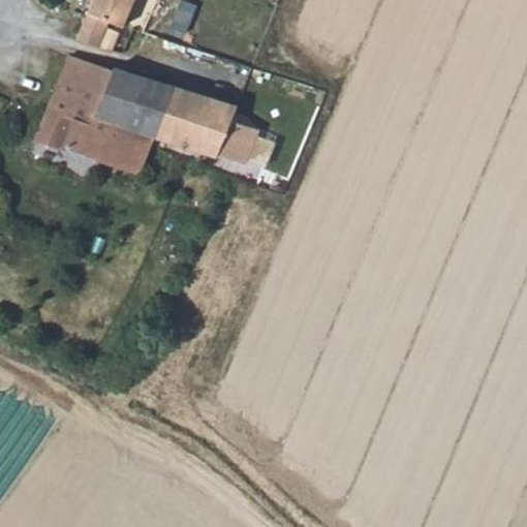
[(133,0),(92,0),(75,39),(97,45),(109,21),(122,27),(133,0)]
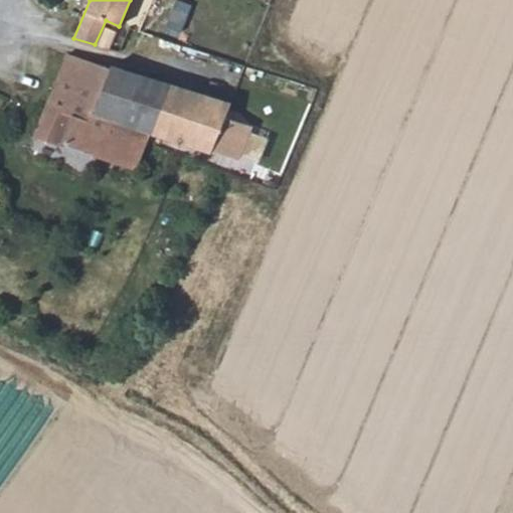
[(102,89),(110,67),(69,54),(59,74),(77,80),(83,82),(102,89)]
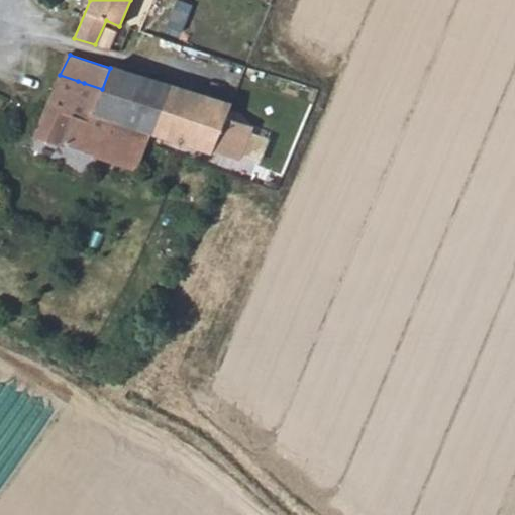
[(122,123),(141,76),(111,66),(110,68),(102,89),(93,112),(122,123)]
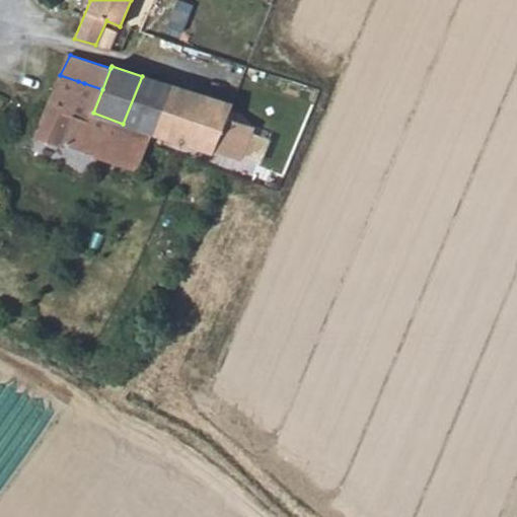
[(66,115),(78,81),(60,75),(47,108),(66,115)]
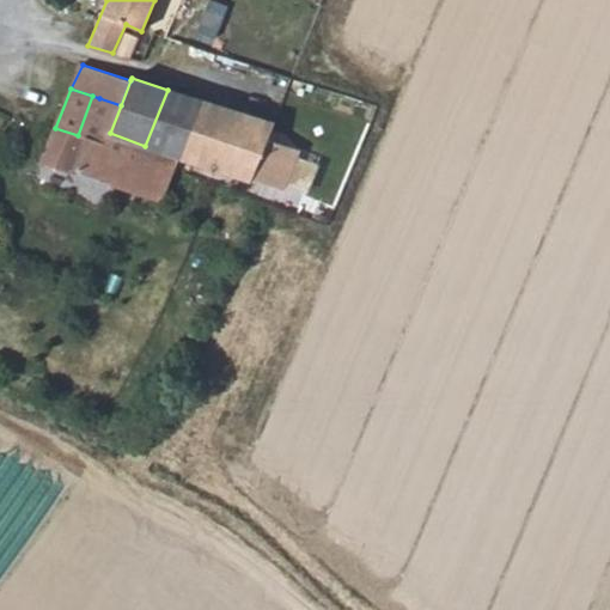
[(180,158),(202,101),(168,90),(145,146),(180,158)]
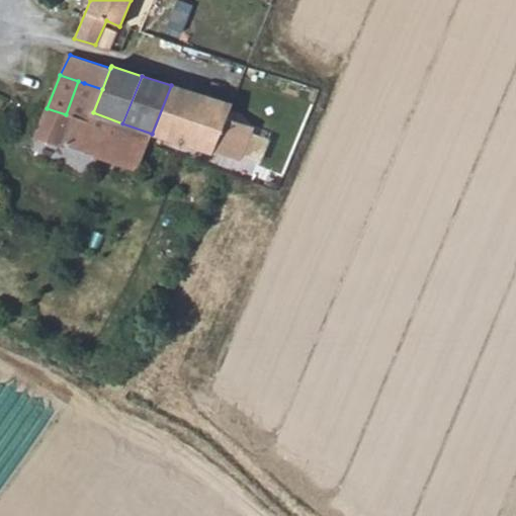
[(66,114),(72,116),(84,83),(78,81),(66,114)]
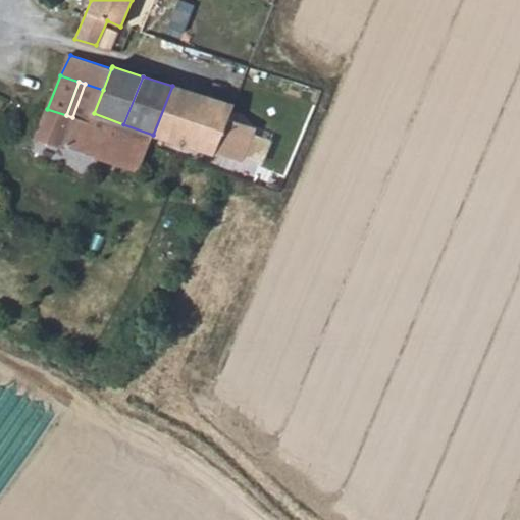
[(103,90),(85,84),(72,117),(91,123),(94,113),(103,90)]
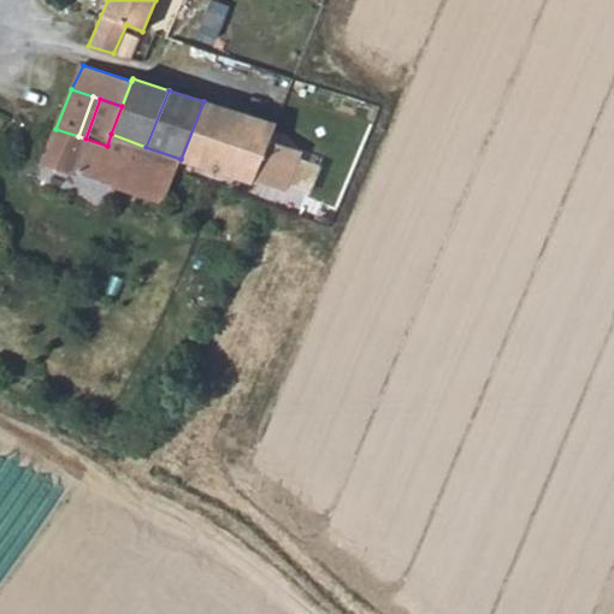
[(217,170),(238,112),(204,101),(181,159),(217,170)]
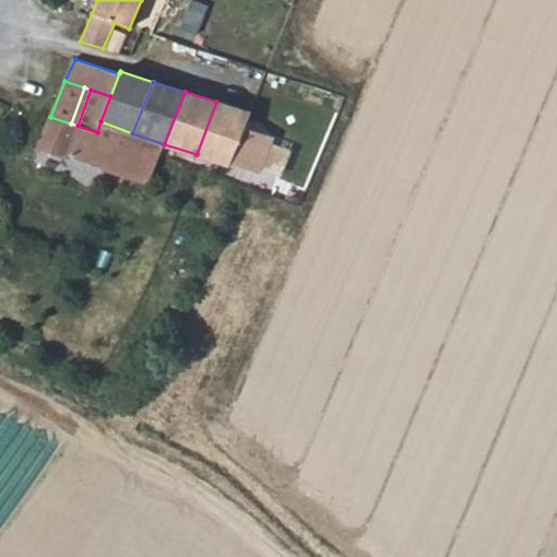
[(197,154),(229,165),(241,134),(250,113),(216,102),(197,154)]
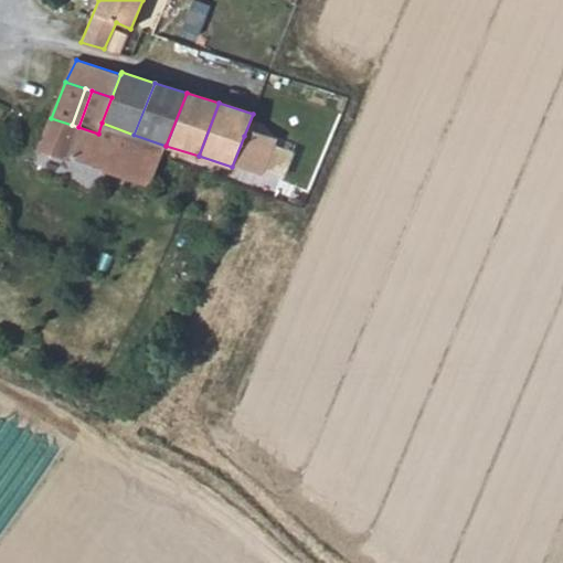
[(150,188),(166,146),(134,135),(102,123),(98,134),(78,127),(72,125),(51,118),(44,133),(39,150),(68,160),(70,157),(104,168),(103,172),(150,188)]
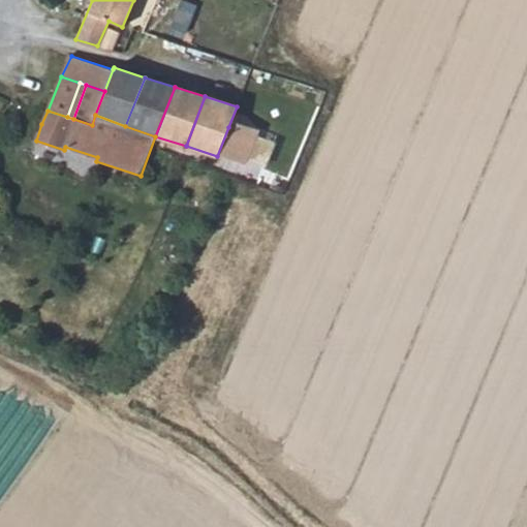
[(228,127),(217,156),(243,163),(252,137),(228,127)]
